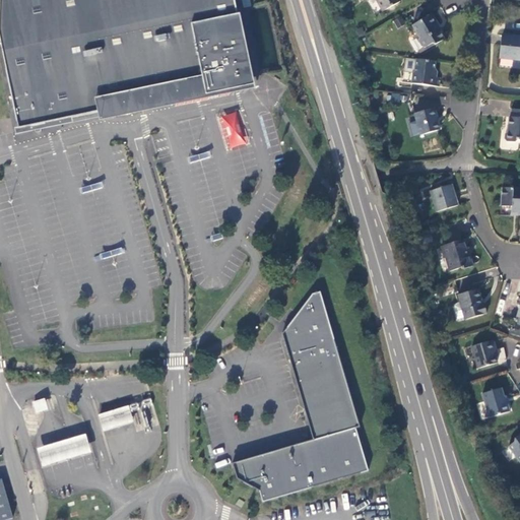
[(251,80),(234,0),(0,0),(0,41),(18,129),(103,112),(104,114),(109,115),(114,116),(119,116),(124,116),(129,115),(133,113),(138,112),(143,110),(147,107),(151,105),(150,102),(251,80)]
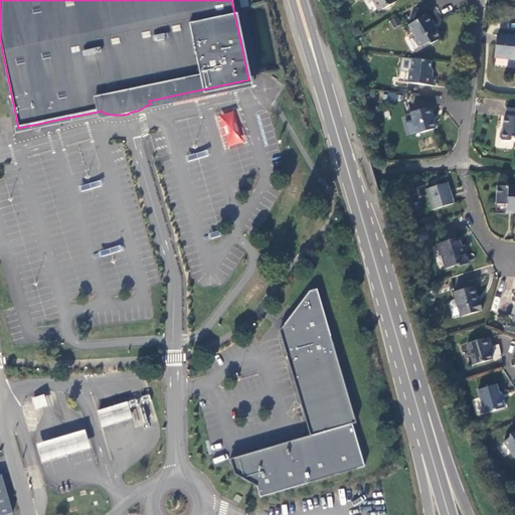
[(372,0),(379,12),(396,2),(395,0),(372,0)]
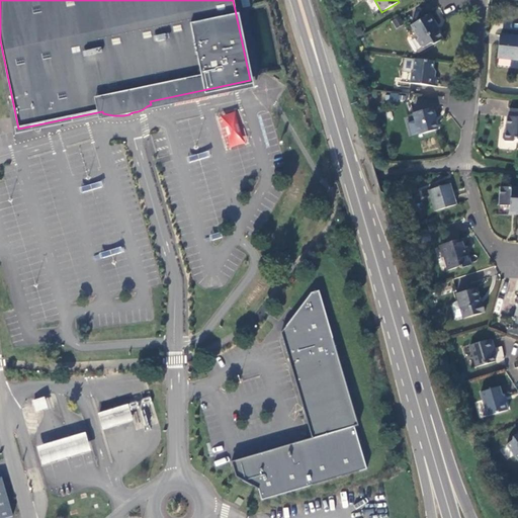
[(442,39),(429,15),(411,25),(418,37),(417,40),(420,47),(423,48),(430,44),(433,45),(442,39)]
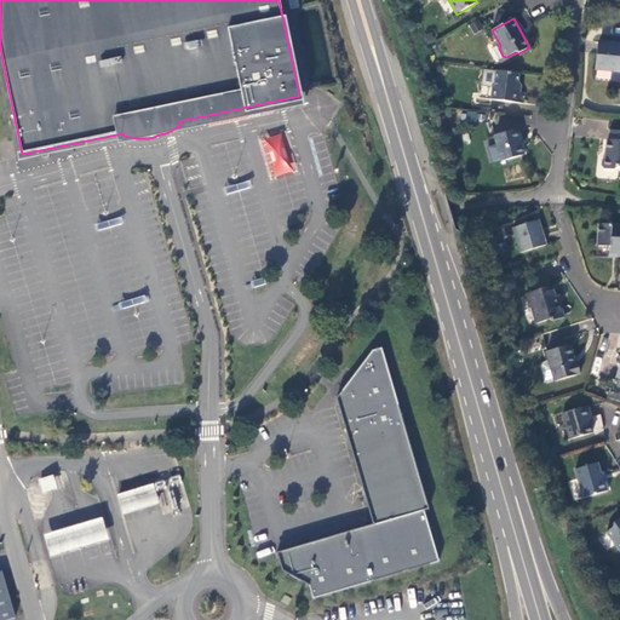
[(474,33),(483,28),(478,19),(469,24),(474,33)]
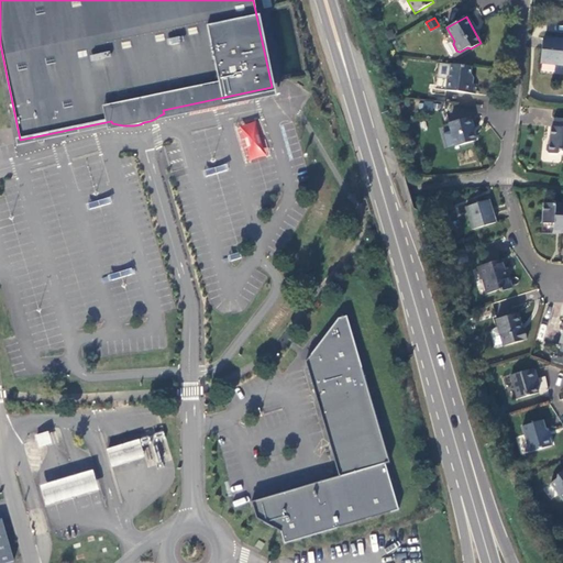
[(562,40),(544,39),(542,63),(562,65),(562,40)]
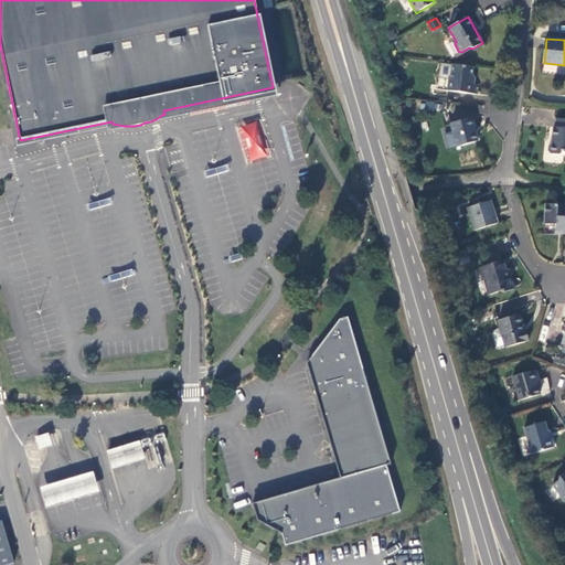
[(471,84),(473,67),(452,64),(450,80),(449,80),(448,91),(477,95),(479,85),(471,84)]
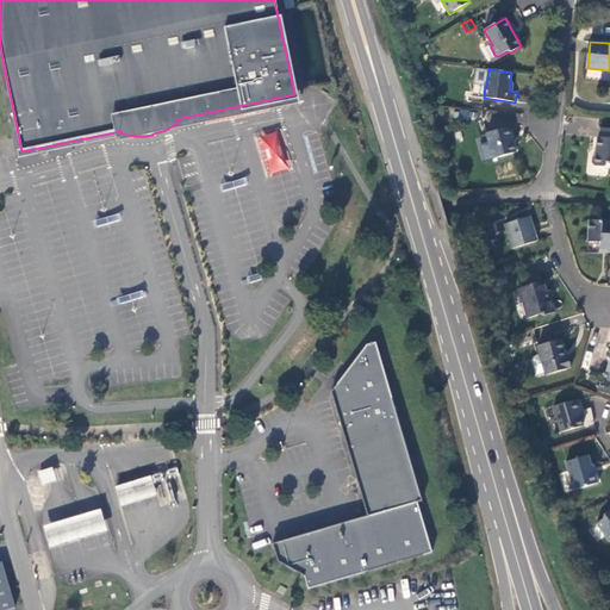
[(510,128),(486,134),(493,159),(515,153),(511,137),(512,137),(510,128)]
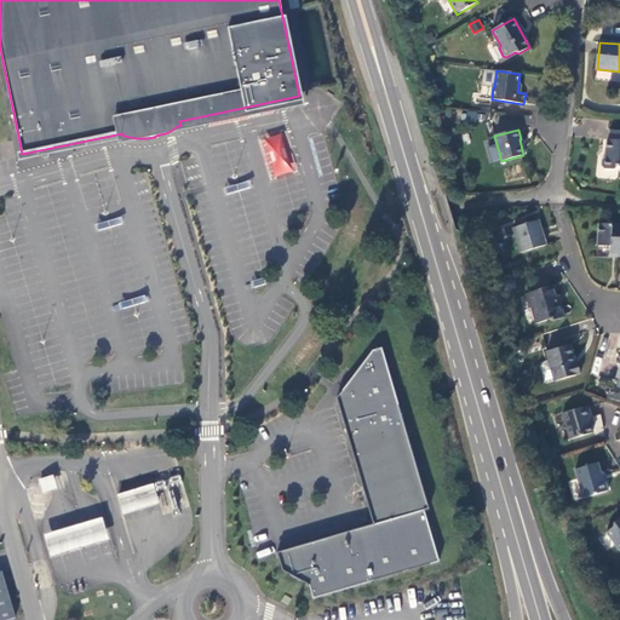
[(259,139),(273,179),(296,171),(282,131),(259,139)]
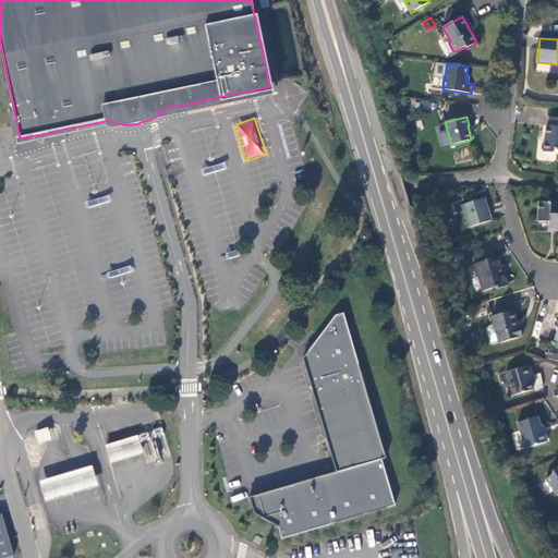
[(557,118),(549,118),(548,125),(547,125),(545,142),(543,144),(542,149),(544,153),(553,154),(556,150),(557,150),(557,118)]
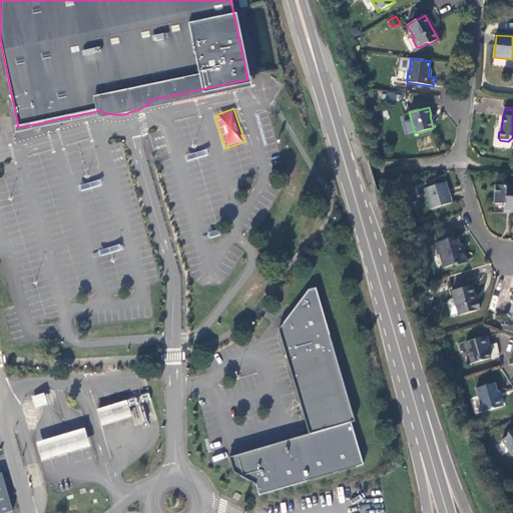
[(425,188),(431,209),(452,203),(446,182),(425,188)]
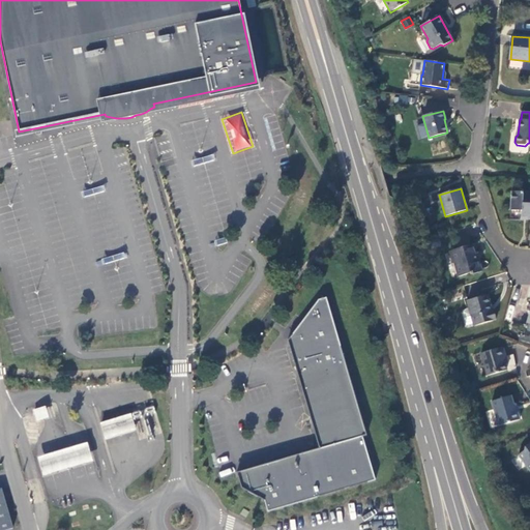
[(529,218),(529,193),(511,192),(510,210),(522,211),(522,215),(528,215),(528,219),(529,218)]
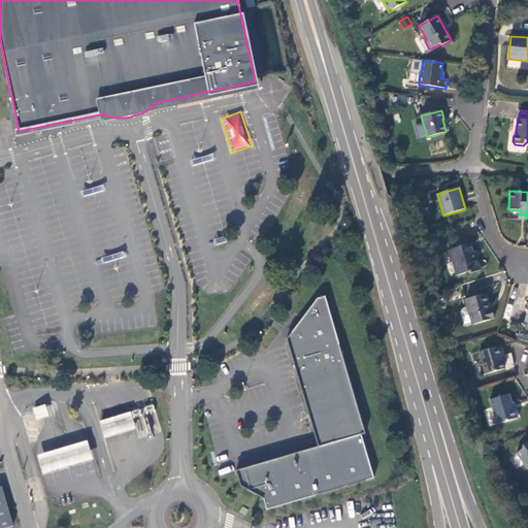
[(469,273),(481,270),(476,257),(475,258),(471,243),(448,251),(451,263),(452,263),(456,275),(468,272),(469,273)]
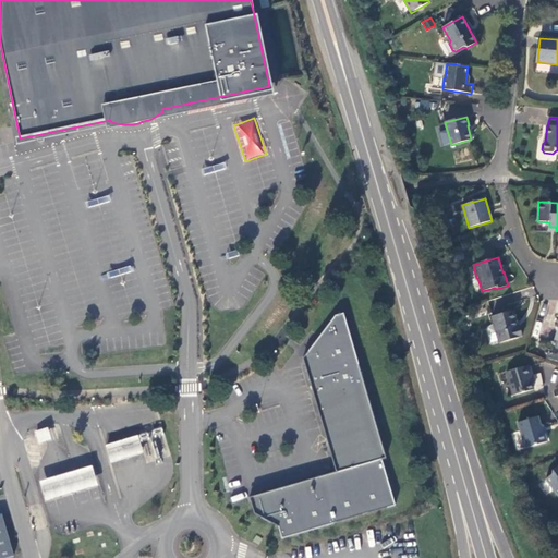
[(512,311),(492,317),(499,343),(522,337),(519,326),(518,327),(512,311)]
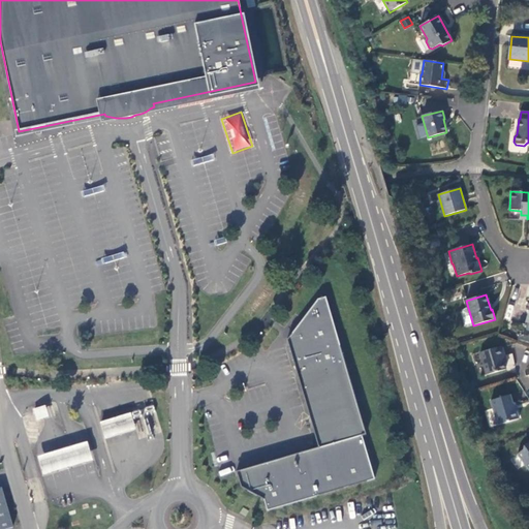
[(366,435),(325,298),(318,300),(287,340),(318,447),(237,472),(241,488),(265,500),(268,510),(374,480),(362,436),(366,435)]
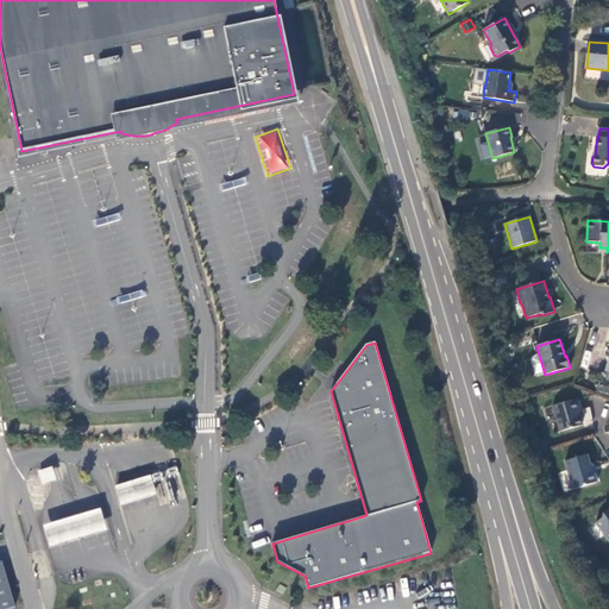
[(578,399),(552,407),(560,432),(582,426),(578,410),(581,409),(578,399)]
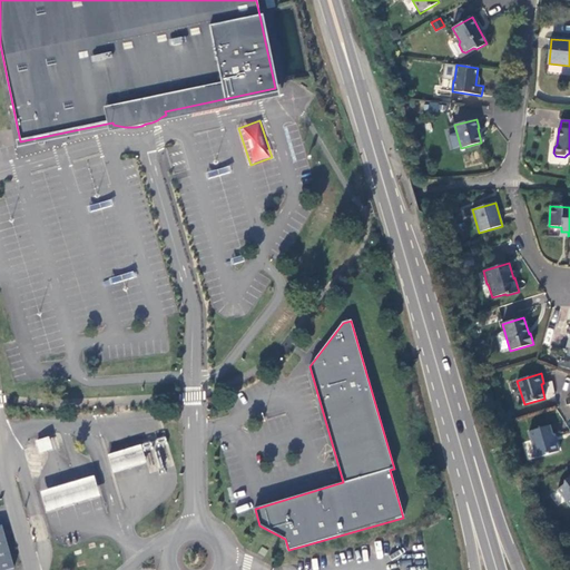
[(550,425),(528,432),(537,459),(559,451),(556,441),(554,441),(550,425)]
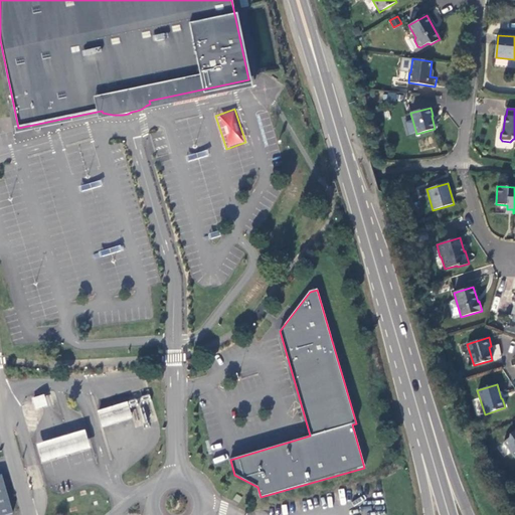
[(39,397),(33,399),(36,409),(42,407),(39,397)]
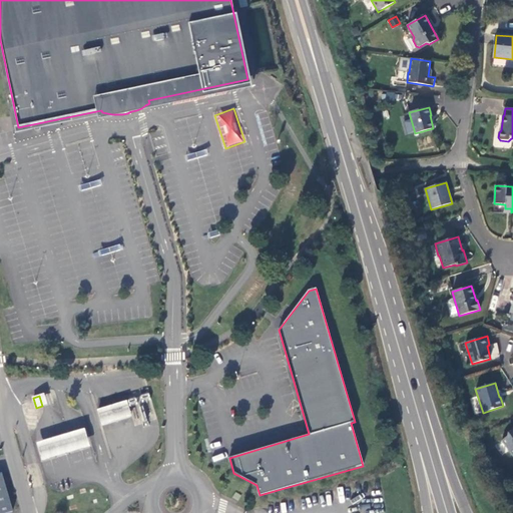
[(115,421),(130,417),(125,401),(110,406),(96,410),(101,425),(115,421)]
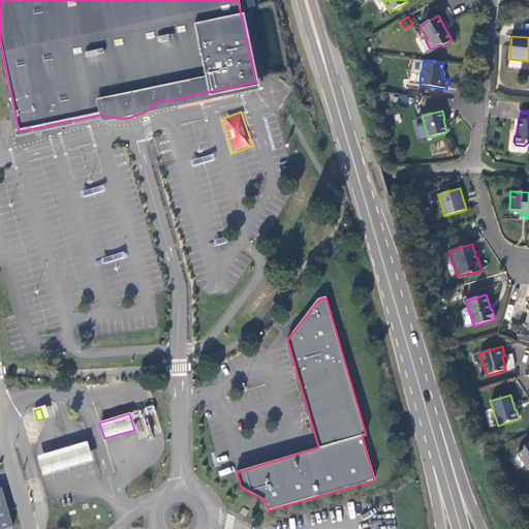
[(528,469),(528,441),(524,446),(524,449),(518,454),(528,469)]
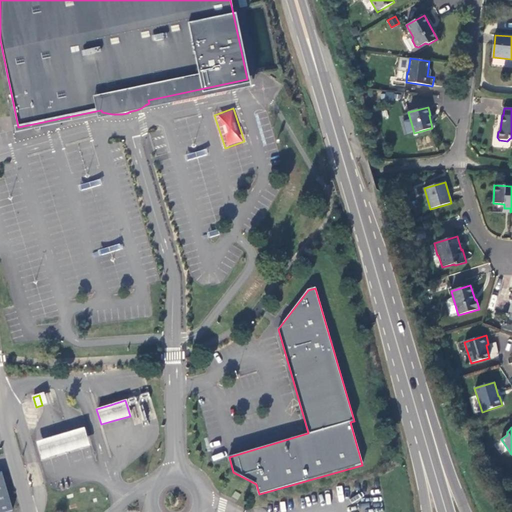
[(77,449),(88,446),(83,429),(72,432),(59,436),(37,442),(42,459),(64,453),(77,449)]
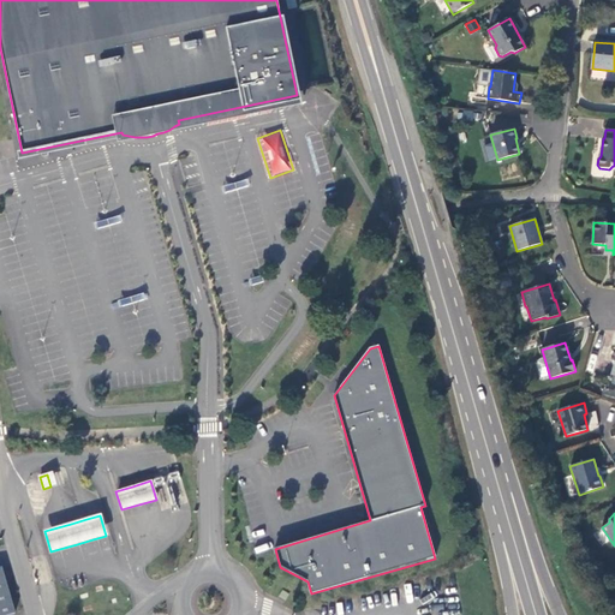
[(1,567),(0,567),(0,614),(10,614),(16,614),(1,567)]
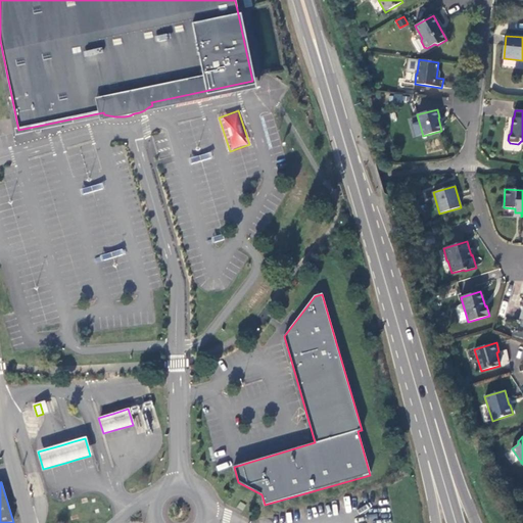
[(240,502),(237,507),(243,511),(246,505),(240,502)]
